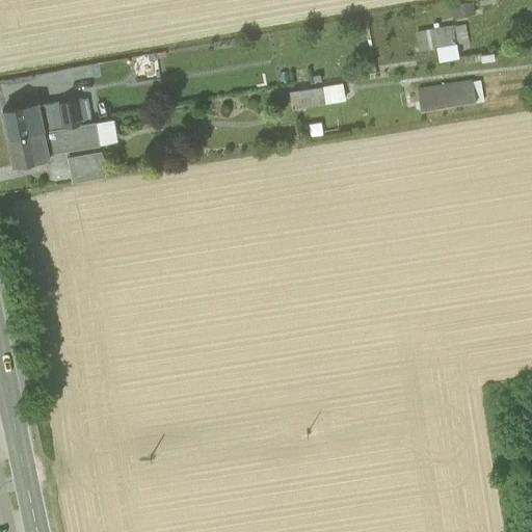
[(474,2),(448,6),(451,20),(476,16),(474,2)]
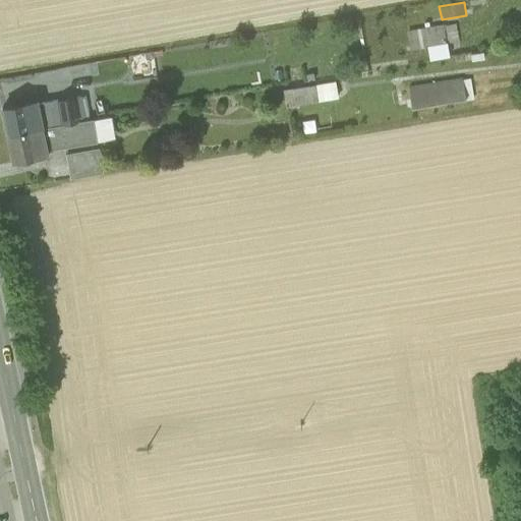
[(456,23),(443,26),(445,42),(459,39),(456,23)]
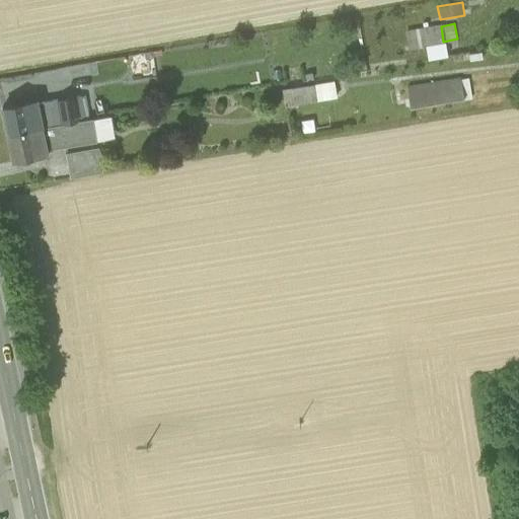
[(425,46),(443,42),(441,26),(405,33),(409,49),(425,46)]
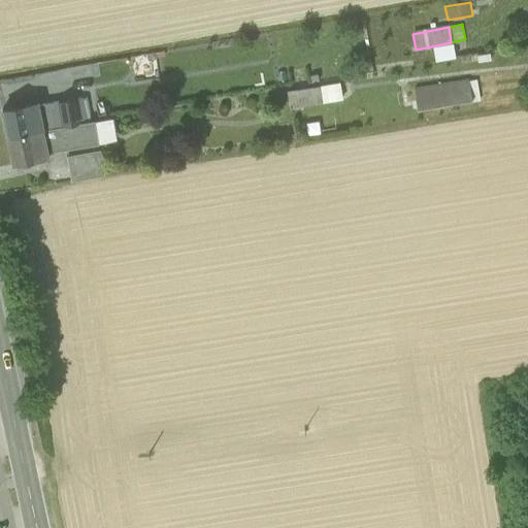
[(451,42),(432,46),(435,62),(455,59),(451,42)]
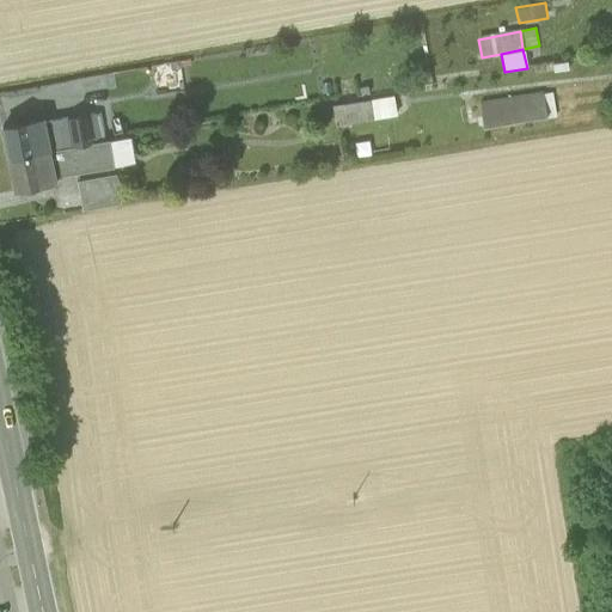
[(482,103),(485,127),(549,116),(545,92),(482,103)]
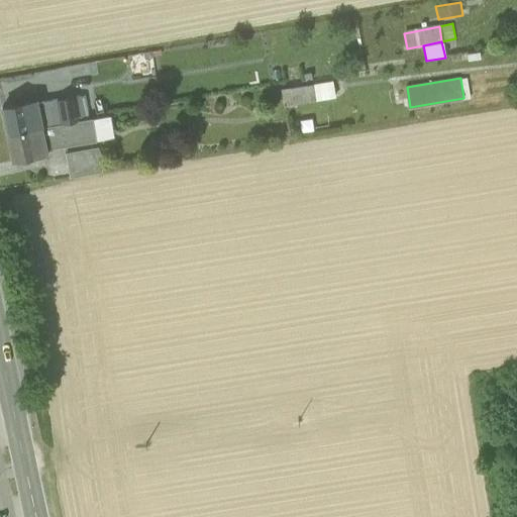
[(332,81),(313,84),(316,99),(336,95),(332,81)]
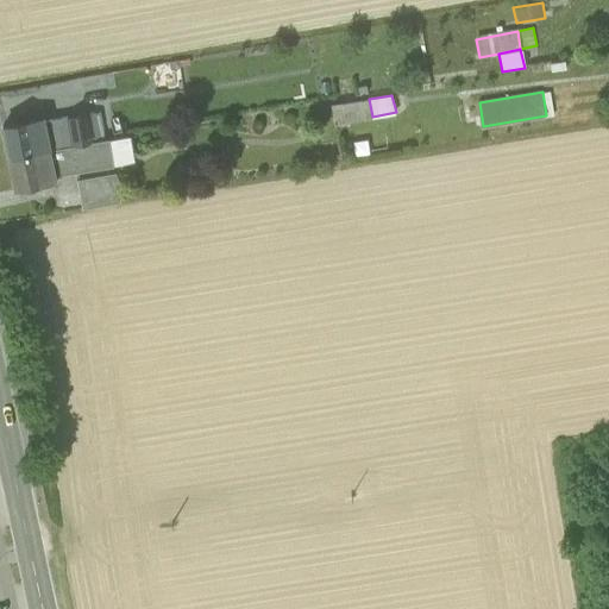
[(344,104),(347,121),(372,117),(369,99),(344,104)]
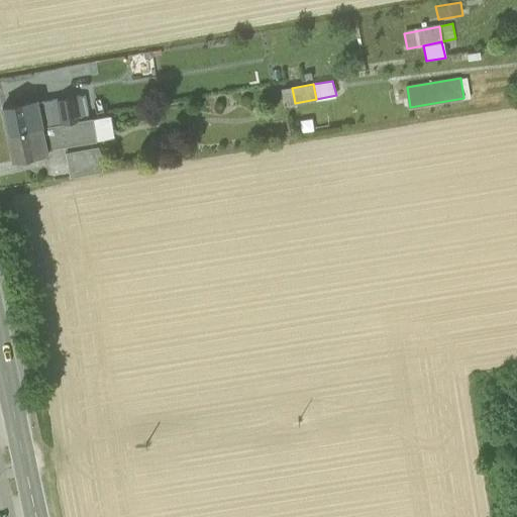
[(295,103),(292,88),(281,91),(284,105),(295,103)]
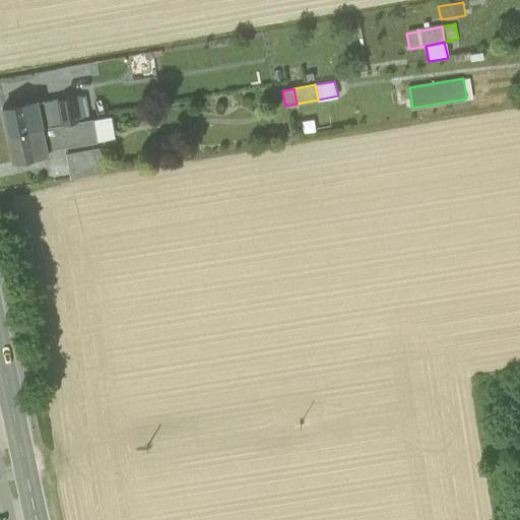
[(84,96),(55,102),(59,126),(61,125),(83,122),(88,121),(84,96)]
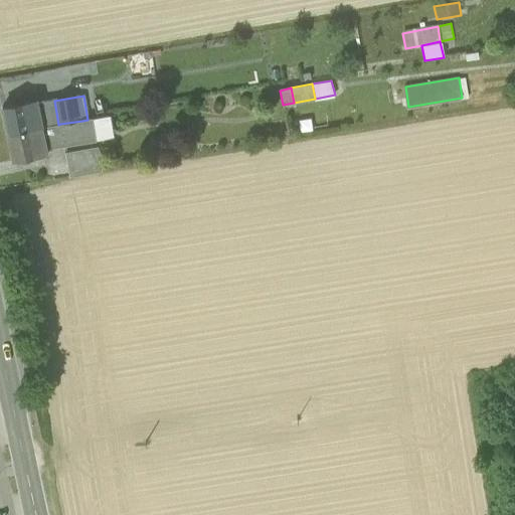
[(2,108),(8,135),(42,126),(37,104),(36,100),(2,108)]
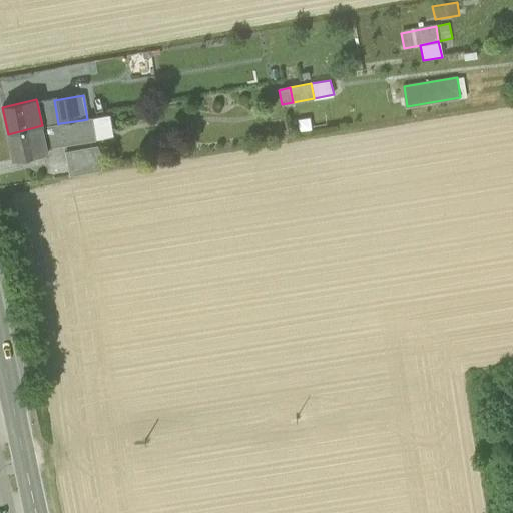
[(42,125),(58,124),(54,100),(37,103),(42,125)]
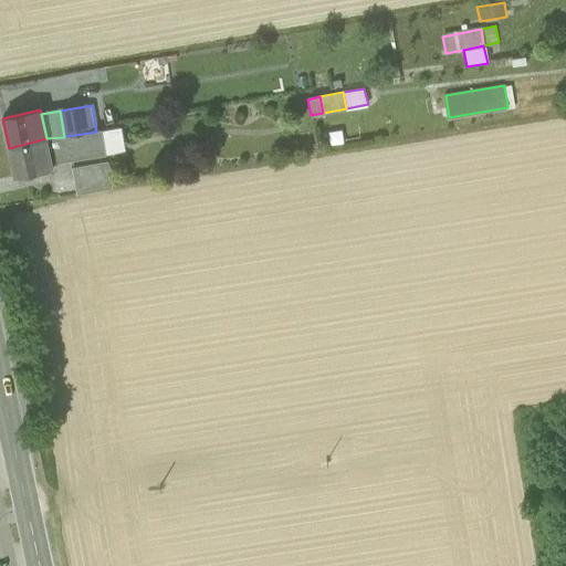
[(122,126),(102,130),(106,154),(126,150),(122,126)]
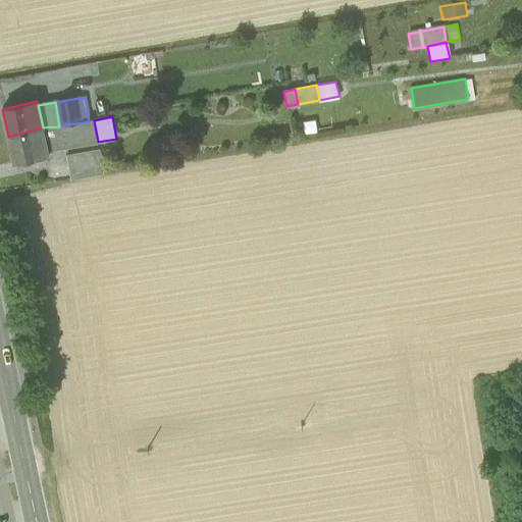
[(89,121),(84,122),(87,143),(79,144),(79,145),(98,142),(94,120),(89,121)]
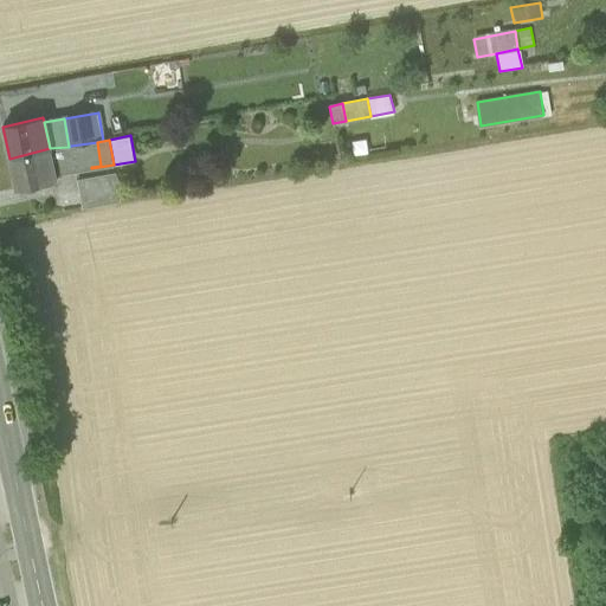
[(75,172),(91,168),(91,167),(101,166),(97,142),(71,146),(75,172)]
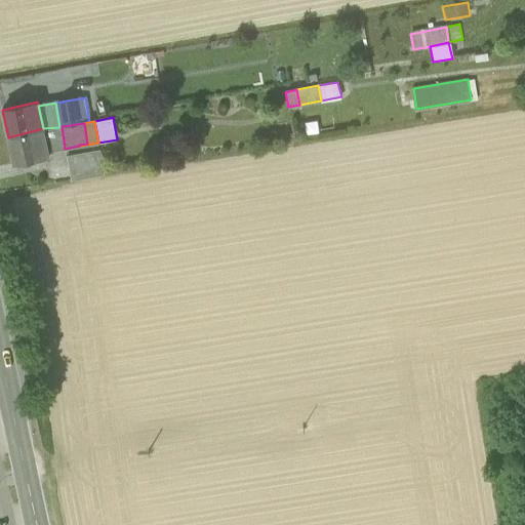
[(48,152),(65,149),(62,126),(59,127),(43,128),(48,152)]
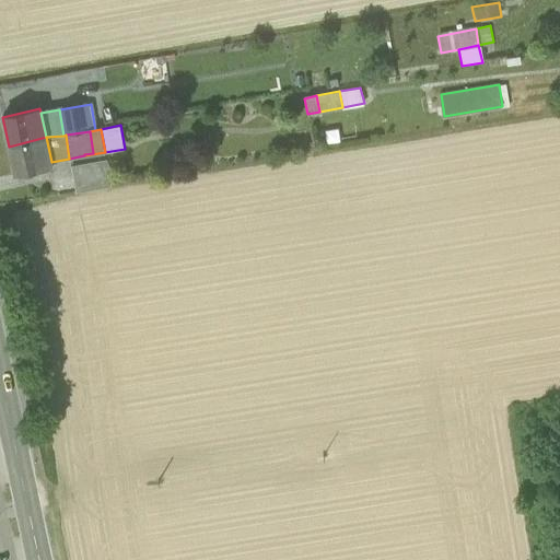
[(51,166),(51,162),(46,137),(9,147),(15,175),(51,166)]
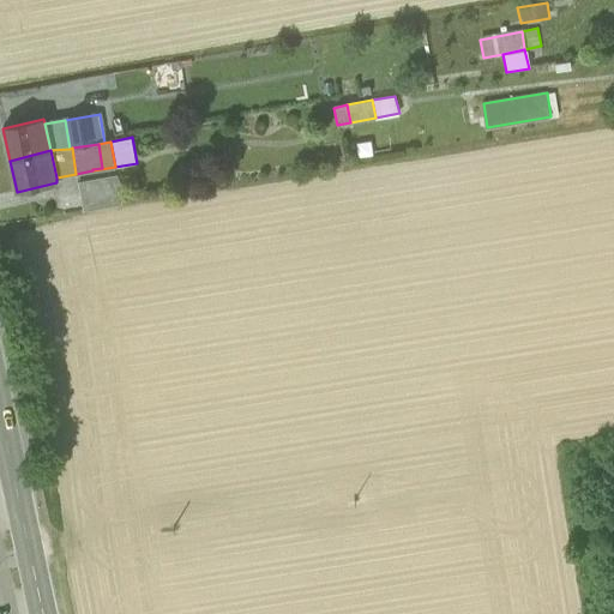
[(79,181),(85,209),(122,202),(118,174),(79,181)]
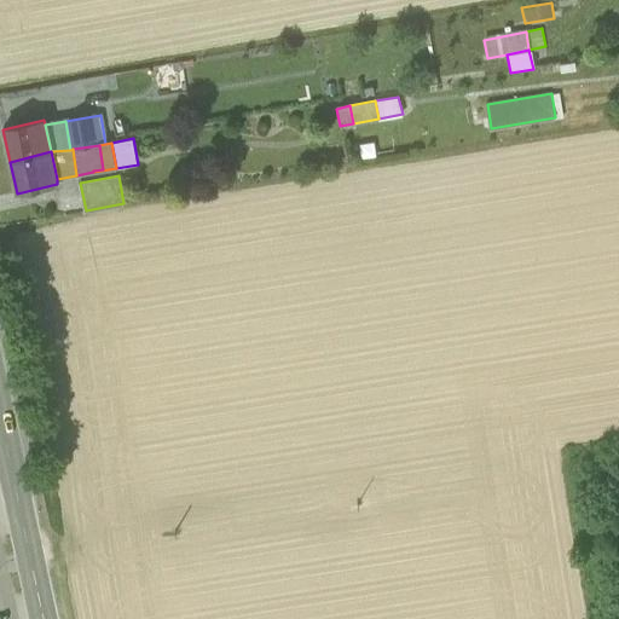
All buildings are outlined.
